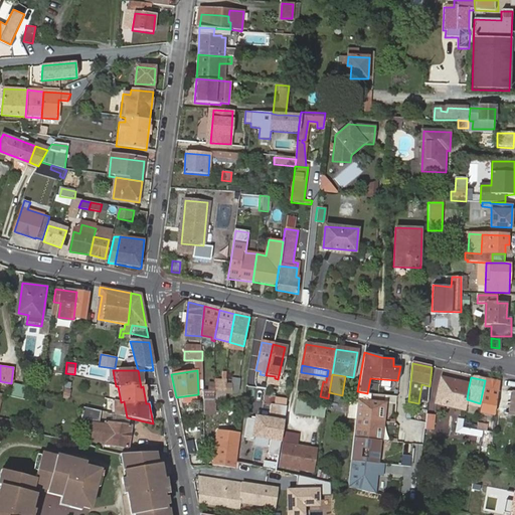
[(226,380),(214,379),(214,385),(214,392),(225,393),(226,385),(226,380)]
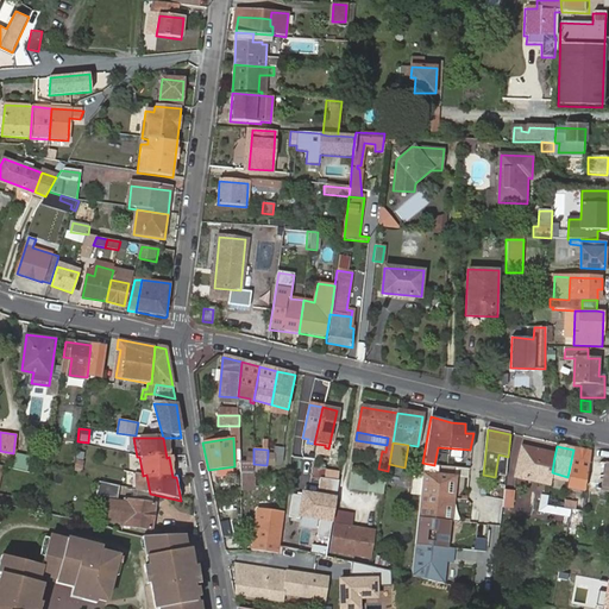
[(268,456),(267,465),(280,466),(282,464),(283,450),(274,450),(274,457),(268,456)]
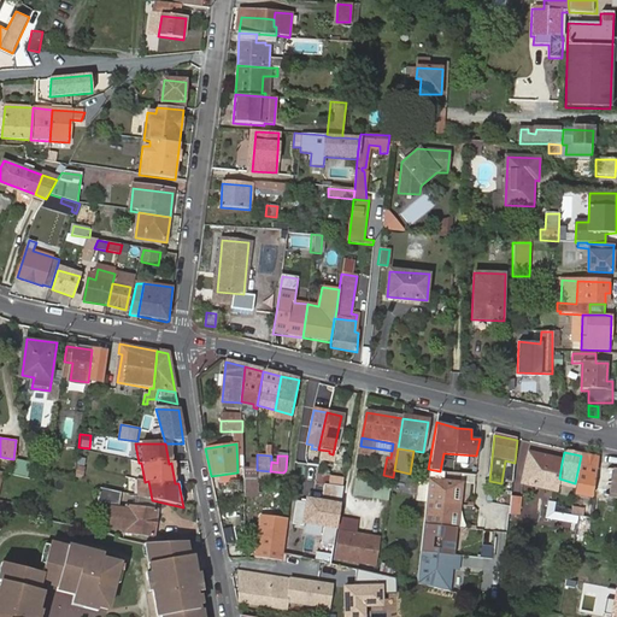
[(559,479),(562,463),(529,456),(523,485),(556,491),(559,479)]
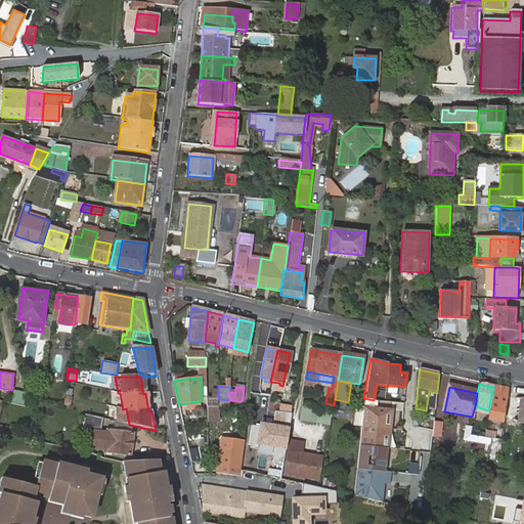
[(509,390),(493,387),(488,410),(503,413),(509,390)]
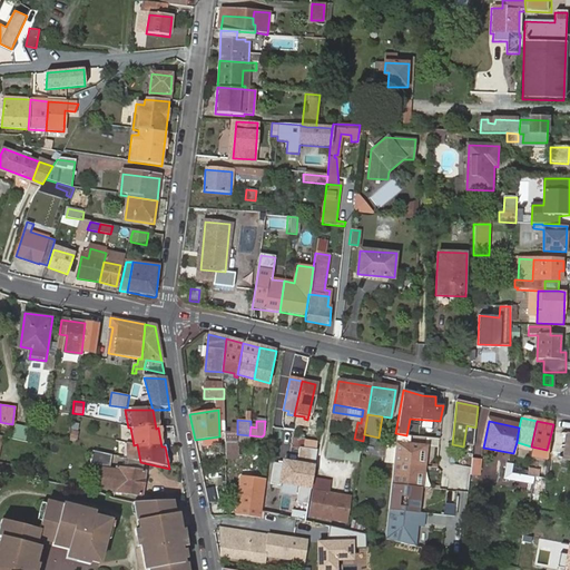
[(569,460),(569,434),(554,432),(550,457),(569,460)]
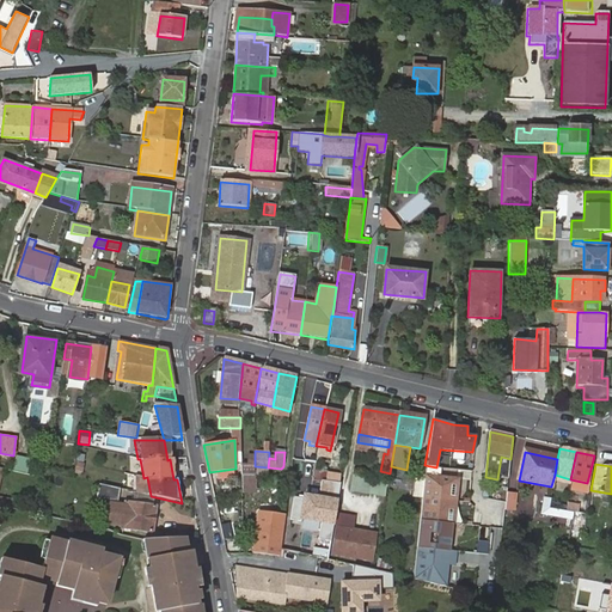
[(342,475),(323,471),(318,496),(303,494),(298,520),(334,526),(342,475)]
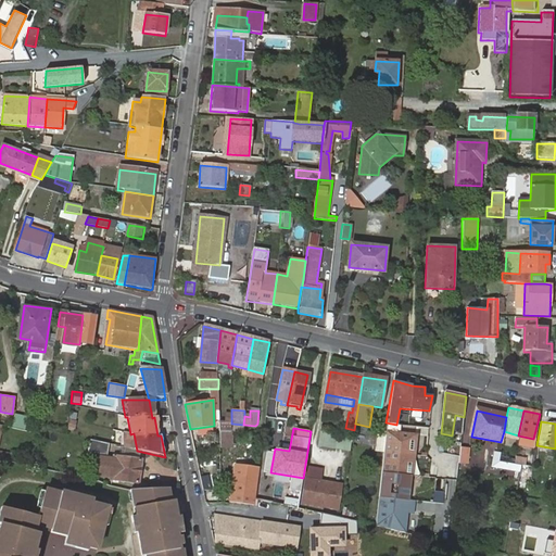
[(369,446),(384,449),(387,433),(371,432),(369,446)]
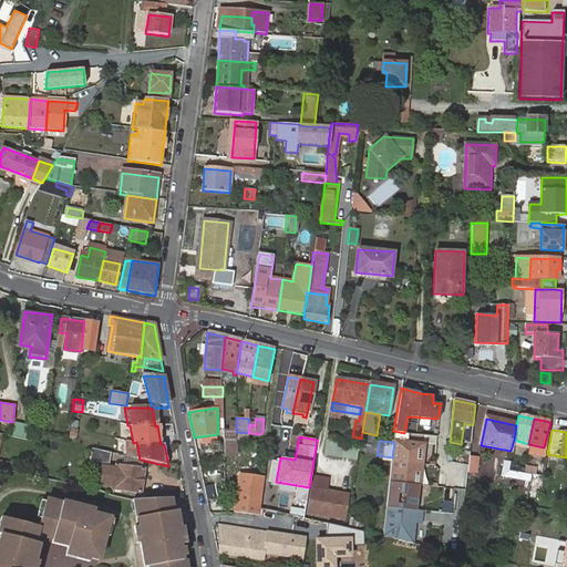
[(323,456),(358,462),(360,447),(327,442),(323,456)]
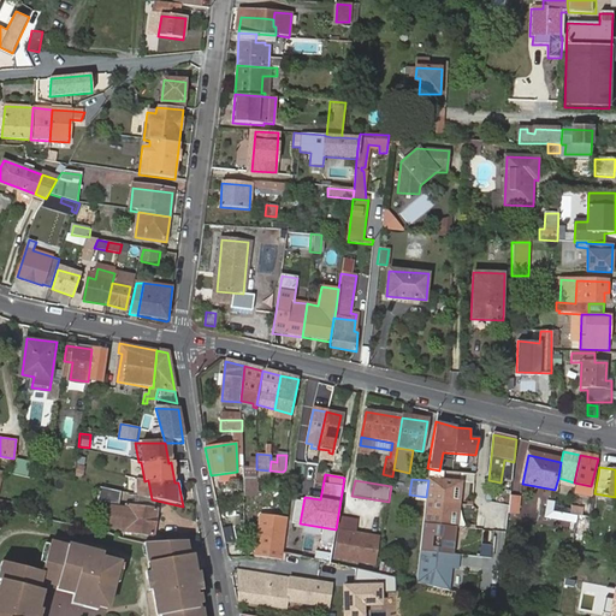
[(416,585),(449,593),(461,484),(428,480),(426,497),(416,585)]
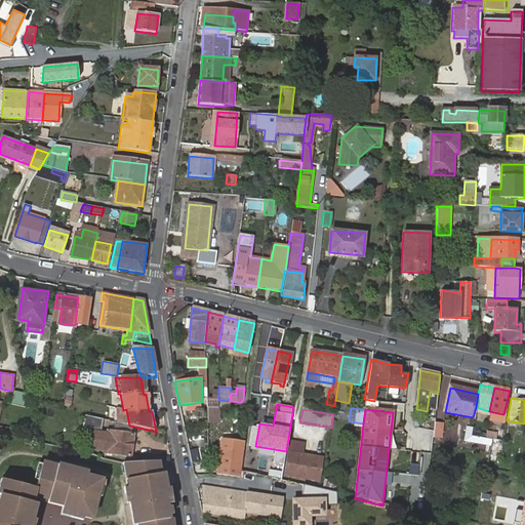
[(103,430),(105,420),(86,416),(84,426),(103,430)]
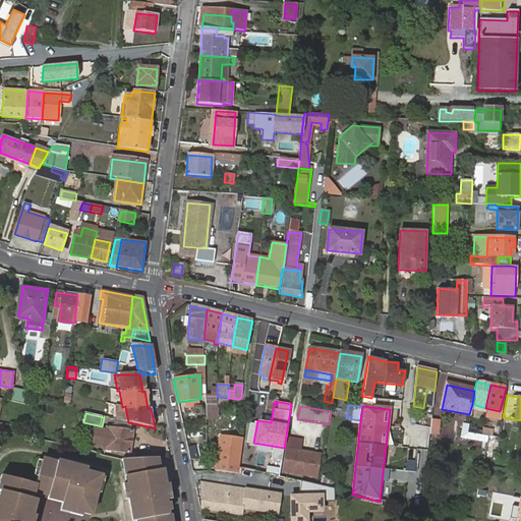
[(430,428),(429,435),(438,436),(440,421),(431,420),(430,428)]
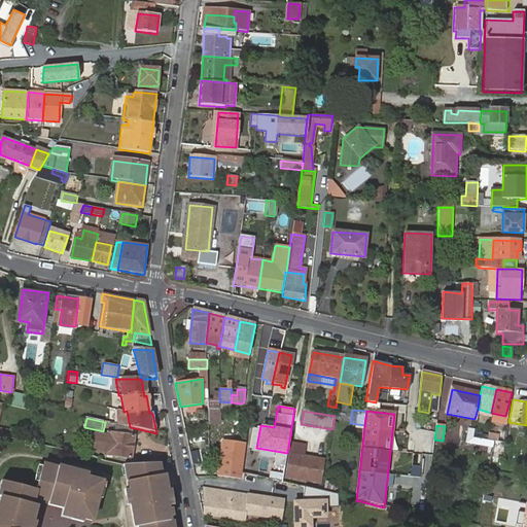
[(473,437),(475,430),(468,429),(466,444),(481,446),(483,440),(473,437)]
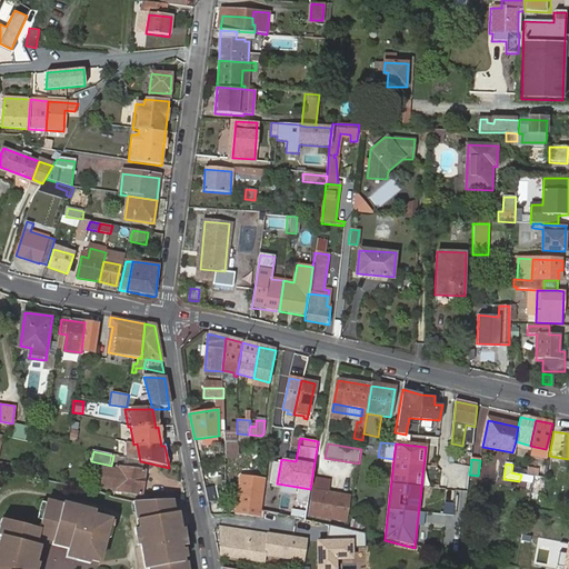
[(113,491),(142,497),(146,472),(118,468),(117,470),(106,468),(102,483),(115,486),(113,491)]
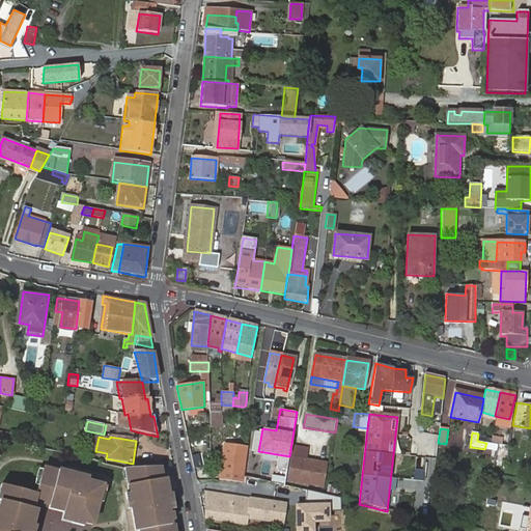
[(491,444),(486,443),(484,449),(497,452),(498,445),(491,444)]
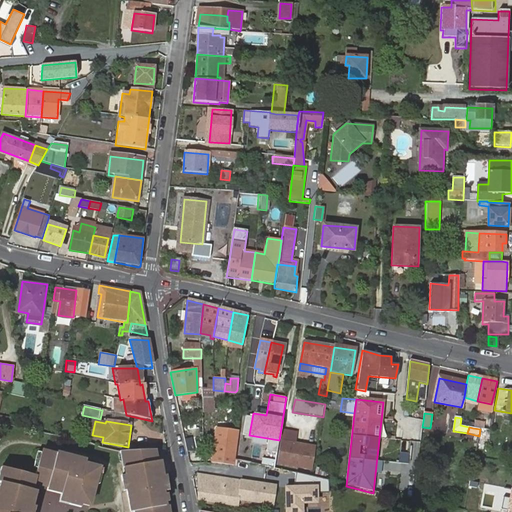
[(216,429),(212,463),(220,464),(233,466),(234,459),(237,432),(216,429)]
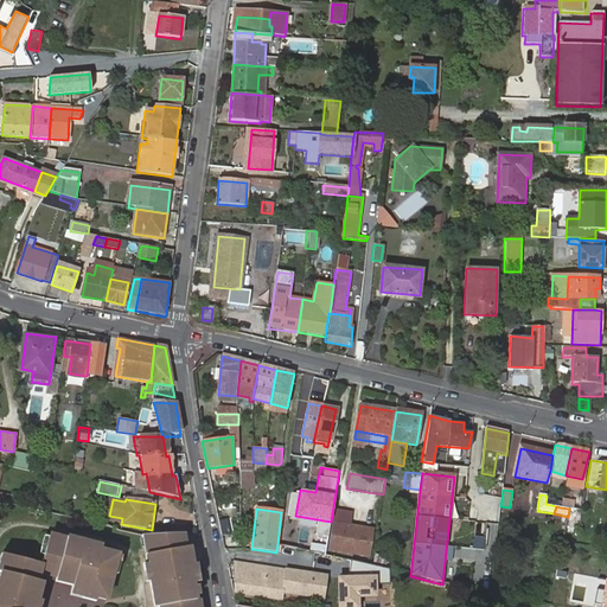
[(568,517),(567,521),(576,523),(579,511),(569,509),(568,517)]
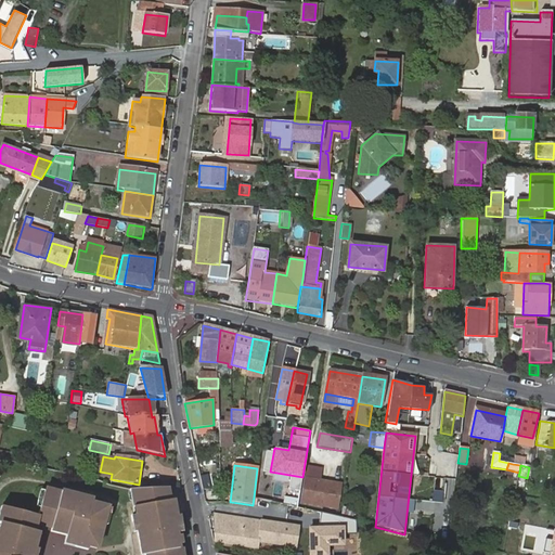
[(307,467),(305,478),(320,481),(322,469),(307,467)]
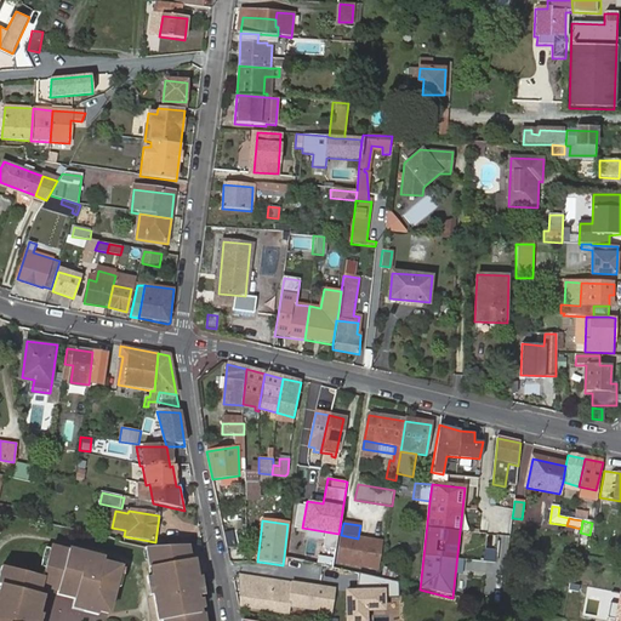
[(580,533),(579,539),(577,546),(587,548),(590,535),(580,533)]
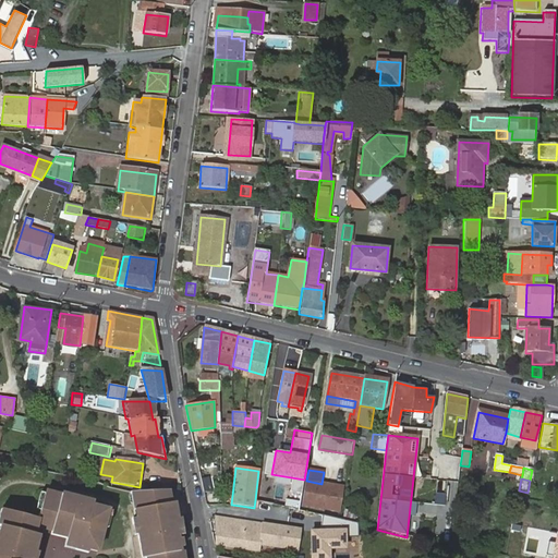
[(322,484),(306,481),(302,506),(339,512),(343,488),(322,484)]
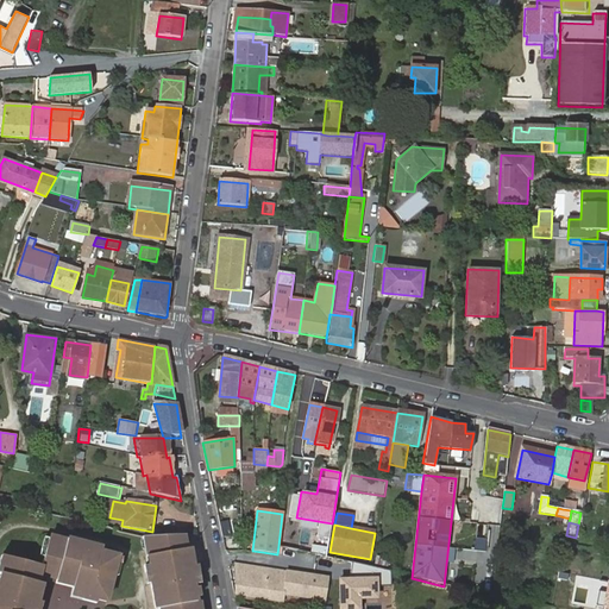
[(114,573),(119,556),(101,551),(102,547),(68,538),(67,541),(50,537),(45,556),(79,565),(76,572),(74,582),(71,590),(80,592),(82,585),(90,588),(88,595),(107,601),(112,582),(108,581),(111,572),(114,573)]
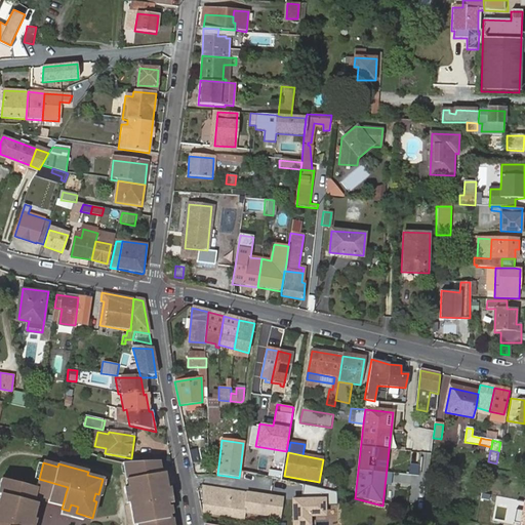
[(129,477),(135,483),(163,478),(161,463),(145,462),(135,465),(122,462),(123,466),(120,469),(122,476),(125,478),(129,477)]
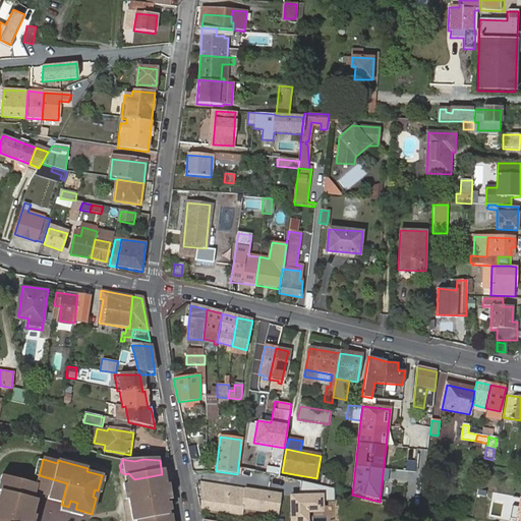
[(263,462),(262,473),(277,474),(277,463),(263,462)]
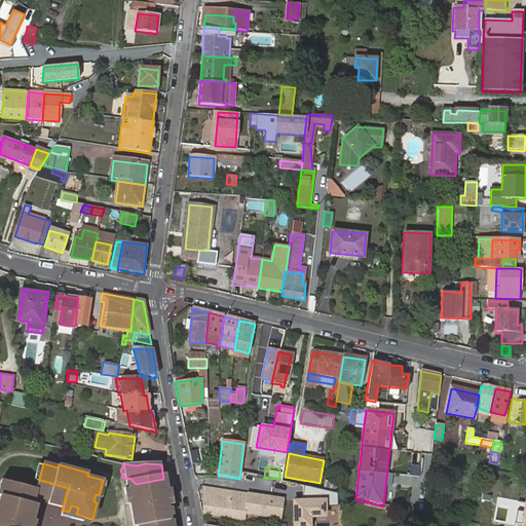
[(35,494),(37,488),(5,479),(4,482),(1,493),(0,497),(0,525),(30,525),(31,524),(36,504),(32,503),(35,494)]
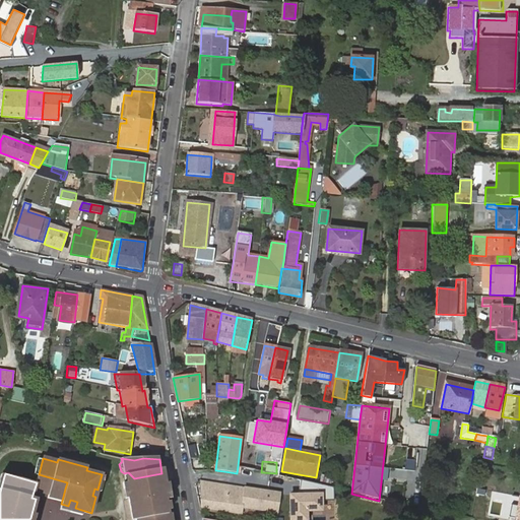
[(63,497),(65,489),(67,482),(39,474),(37,482),(35,489),(63,497)]
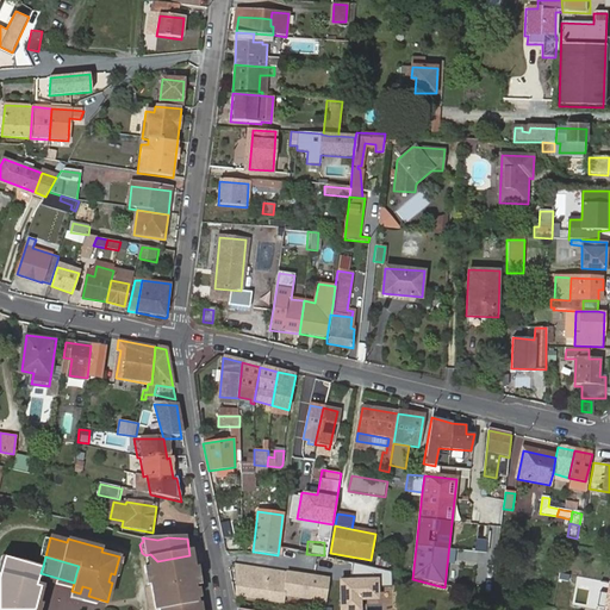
[(354,564),(349,579),(378,578),(378,586),(391,586),(391,573),(372,568),(354,564)]
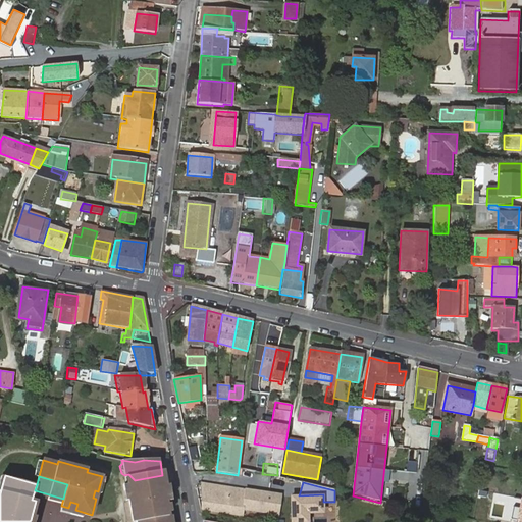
[(139,505),(167,500),(164,485),(161,483),(136,487),(126,489),(129,503),(139,505)]
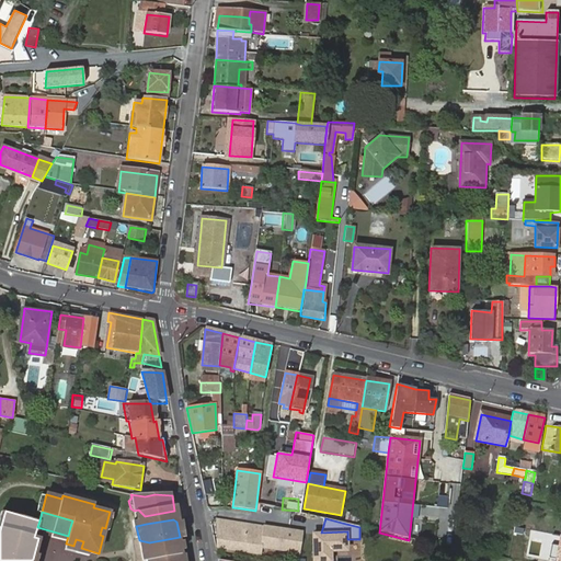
[(216,521),(218,549),(260,556),(261,547),(263,529),(263,527),(256,526),(216,521)]
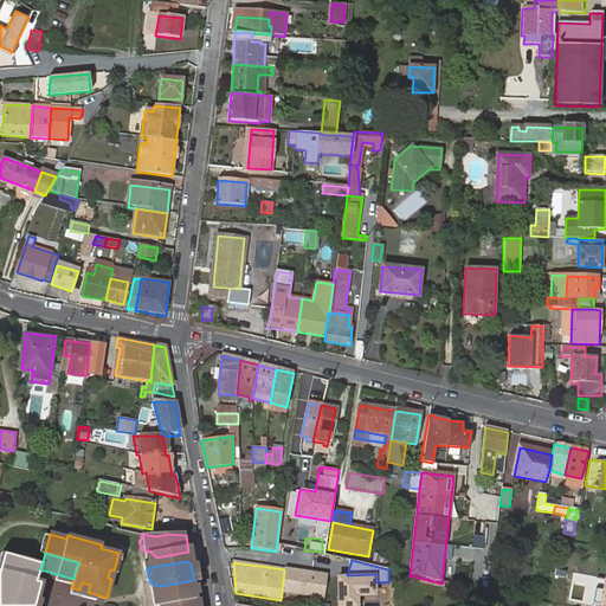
[(294,574),(284,572),(282,591),(323,597),(326,574),(294,569),(294,574)]
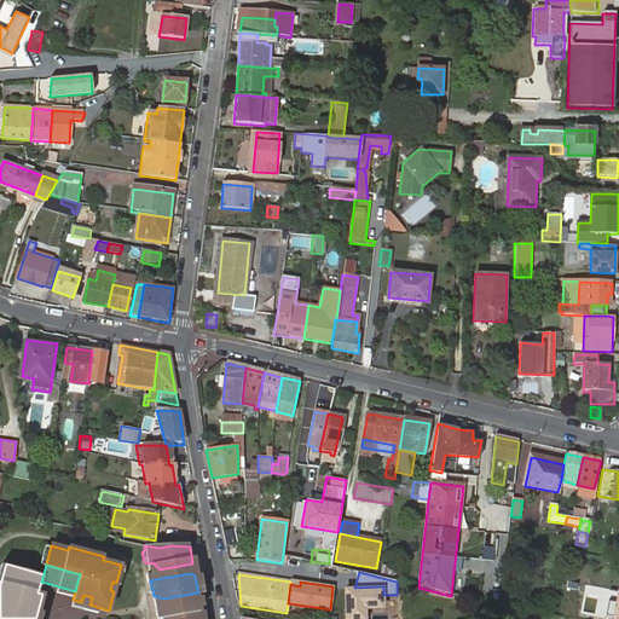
[(354,588),(343,588),(343,618),(365,618),(366,609),(385,609),(383,595),(383,586),(354,588)]
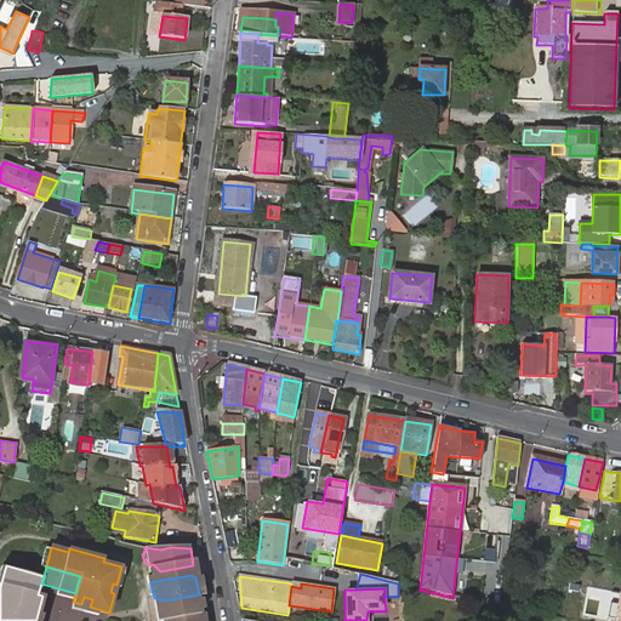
[(200,603),(199,594),(165,600),(154,598),(157,610),(160,610),(161,620),(203,620),(199,620),(197,603),(200,603)]
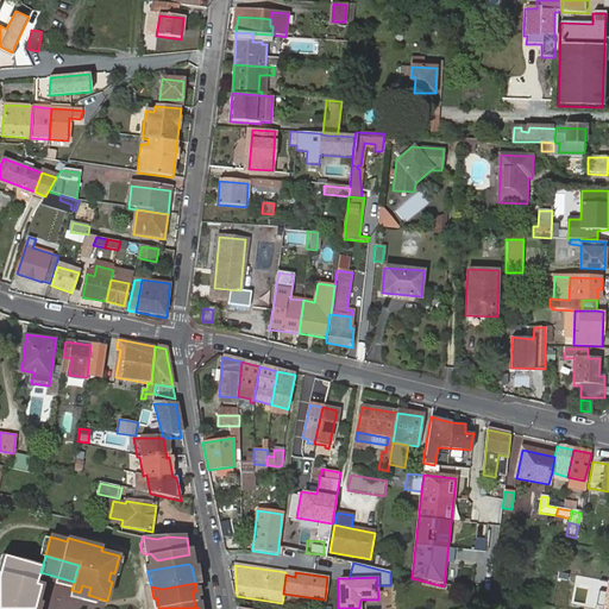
[(82,585),(80,592),(88,595),(90,588),(82,585)]
